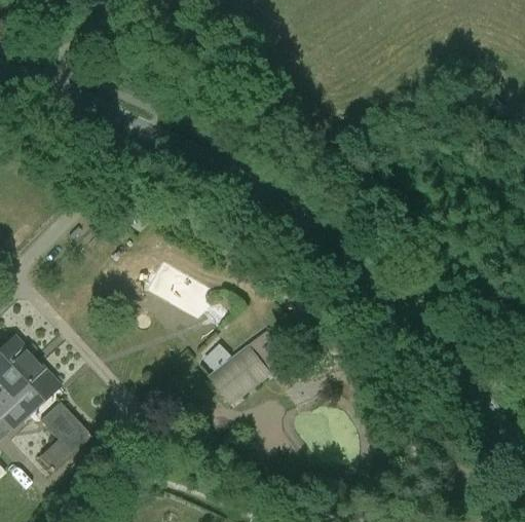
[(271,339),(265,330),(250,341),(250,342),(271,370),(282,383),(297,371),(289,361),(299,352),(280,332),(271,339)]
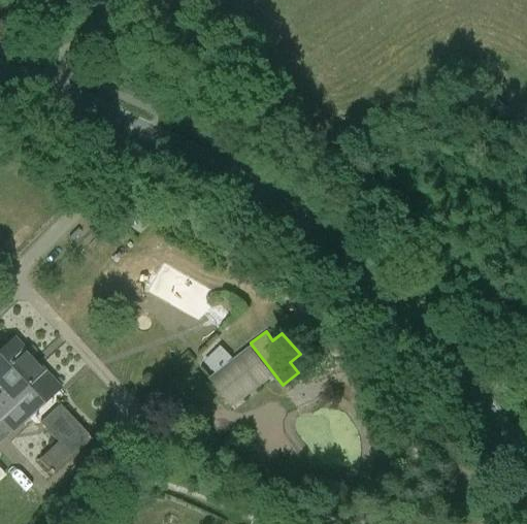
[(51,381),(10,337),(0,347),(0,377),(7,385),(0,391),(0,415),(9,425),(11,426),(28,412),(23,406),(51,381)]
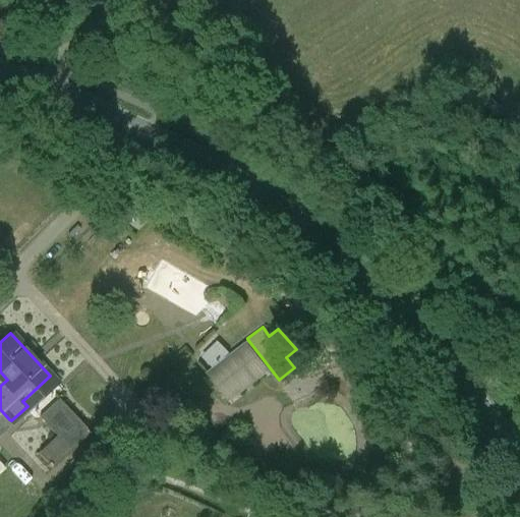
[(217,339),(203,353),(213,363),(227,349),(217,339)]
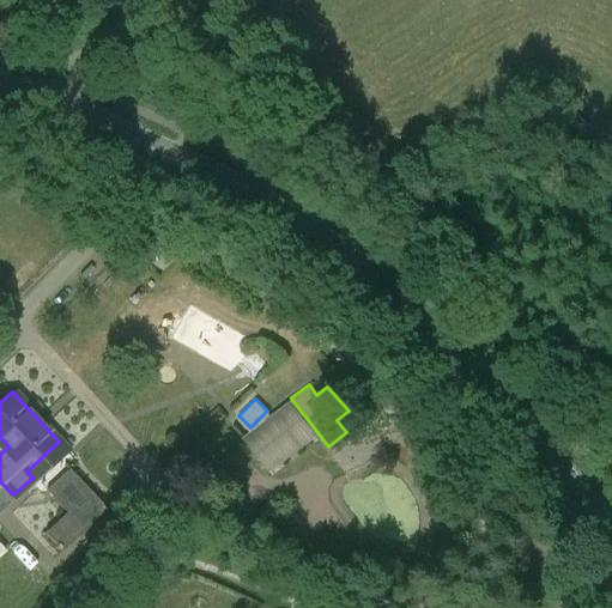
[(291,399),(243,436),(268,468),(316,431),(291,399)]
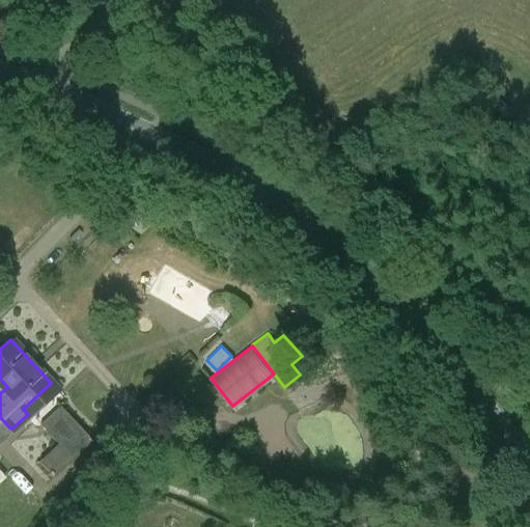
[(91,438),(58,404),(38,421),(57,441),(37,459),(53,474),(91,438)]
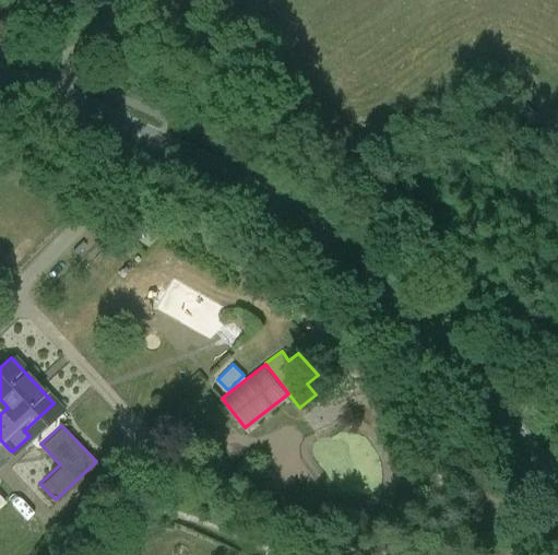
[(0,459),(10,450),(0,439),(0,459)]
